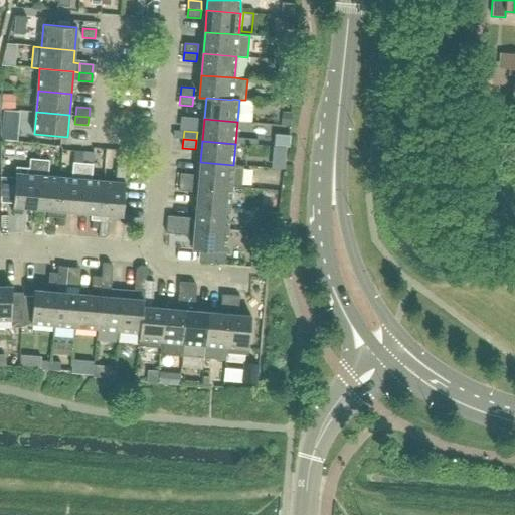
[(23,208),(35,209),(40,160),(30,159),(29,175),(16,174),(16,178),(1,177),(1,202),(13,203),(13,213),(22,214),(23,208)]
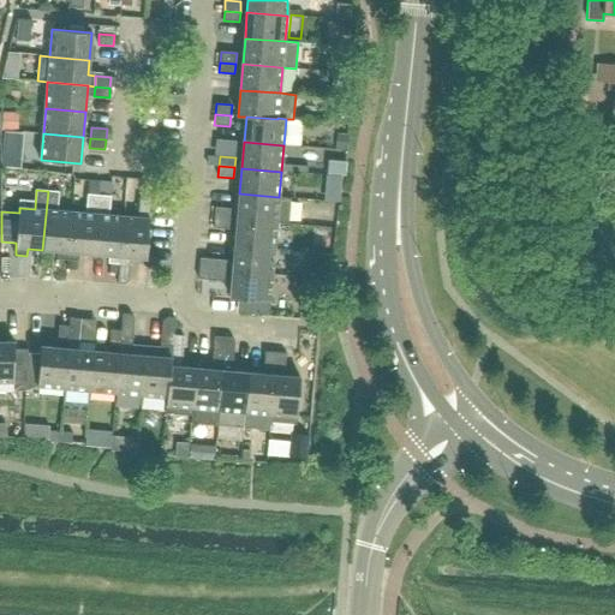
[(59,191),(48,191),(42,250),(58,251),(57,258),(67,260),(72,212),(58,210),(59,191)]
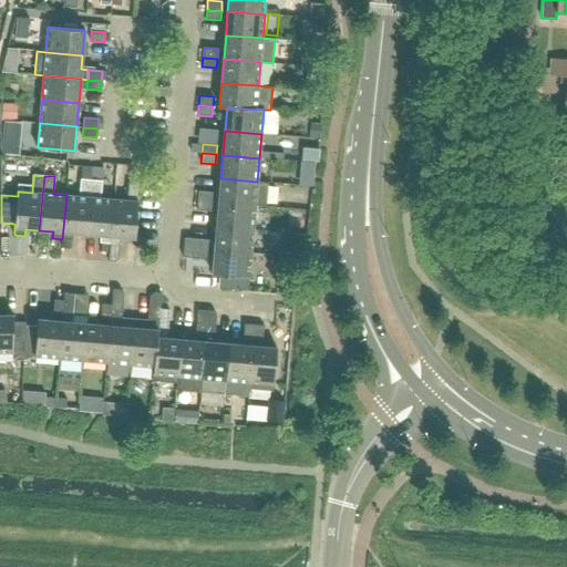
[(220,178),(218,203),(256,206),(256,205),(266,205),(267,183),(257,182),(220,178)]
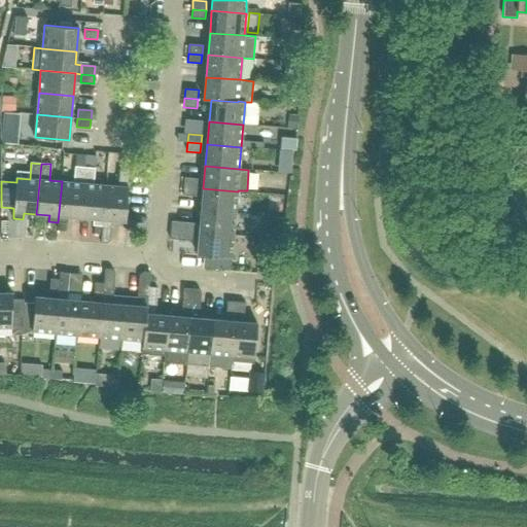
[(68,216),(81,217),(85,167),(75,167),(74,182),(62,181),(58,222),(68,223),(68,216)]
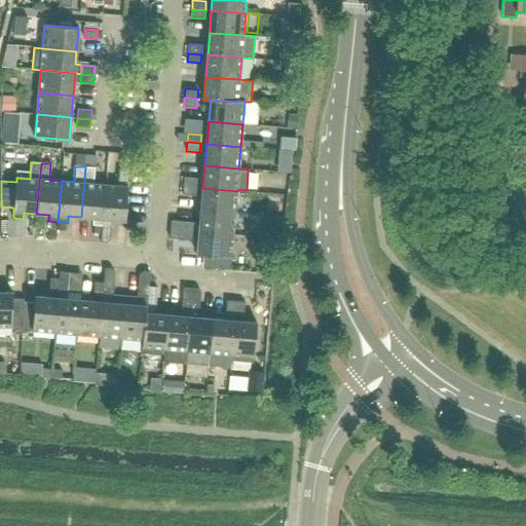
[(95,167),(85,166),(81,217),(94,218),(92,225),(102,226),(106,185),(94,184),(95,167)]
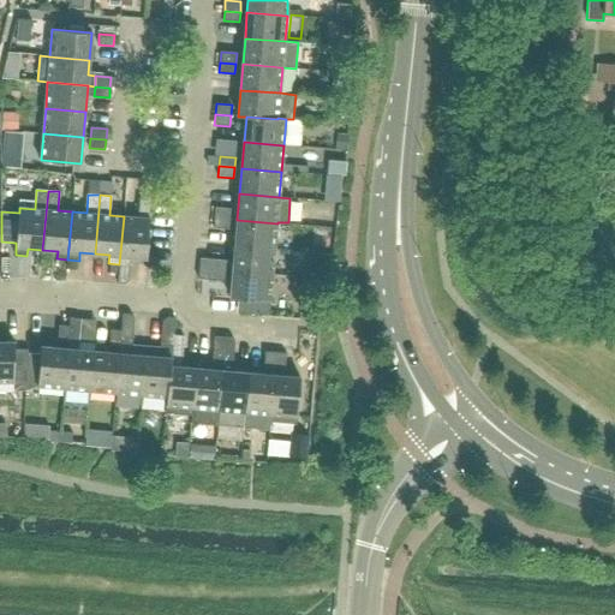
[(130,279),(131,266),(131,257),(147,258),(153,199),(139,198),(138,218),(124,216),(119,264),(118,284),(125,285),(130,279)]
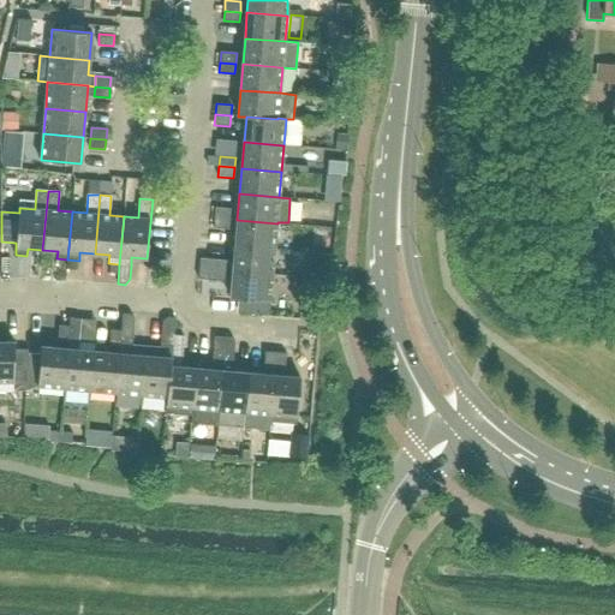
[(215,208),(215,218),(230,219),(231,209),(215,208)]
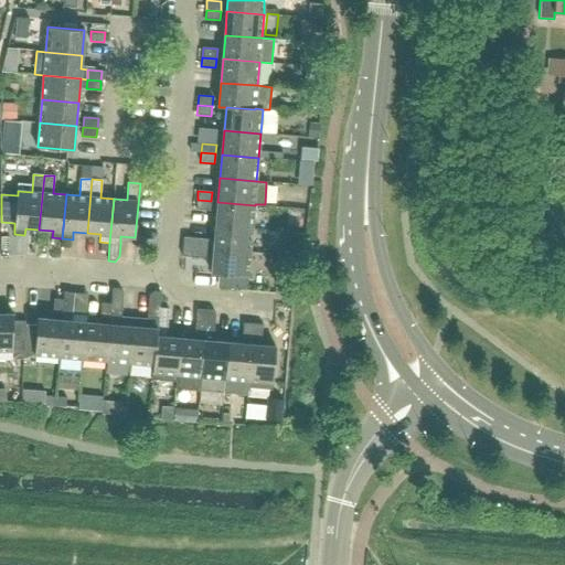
[(211,201),(198,200),(196,210),(211,211),(211,201)]
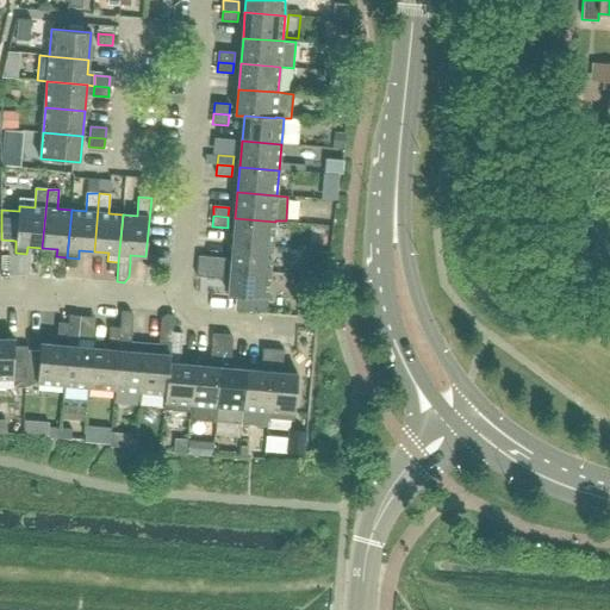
[(235,218),(232,243),(273,247),(275,222),(235,218)]
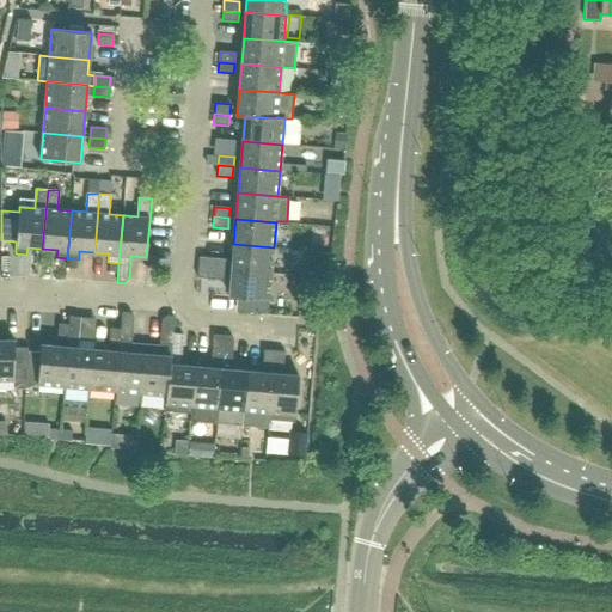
[(200,257),(199,267),(271,274),(274,248),(233,244),(232,259),(225,259),(200,257)]
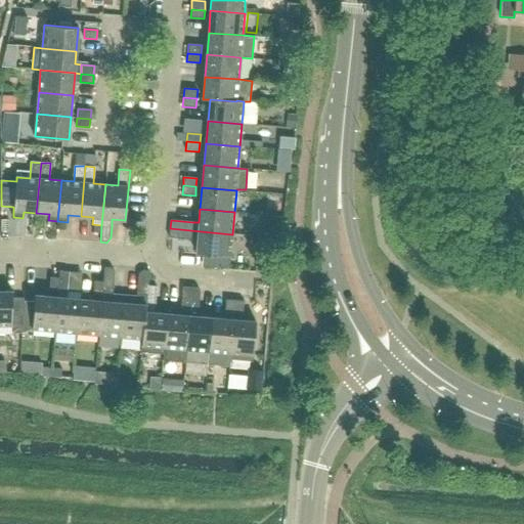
[(232,234),(170,228),(169,237),(198,241),(197,254),(230,257),(232,234)]
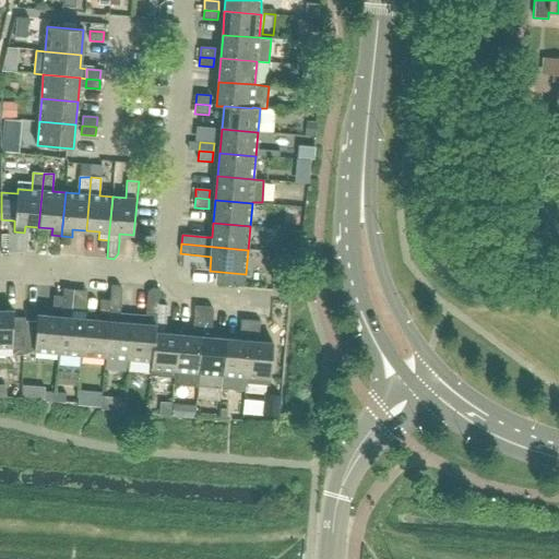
[(109,321),(108,321),(105,357),(129,359),(133,314),(120,313),(122,289),(119,285),(113,285),(110,300),(109,314),(109,321)]
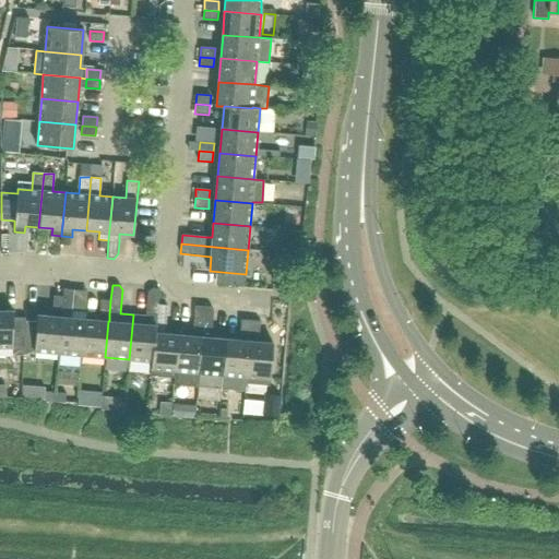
[(61,317),(59,353),(58,353),(57,367),(80,369),(81,355),(82,355),(85,319),(71,318),(73,294),(69,289),(64,288),(63,297),(62,310),(61,317)]
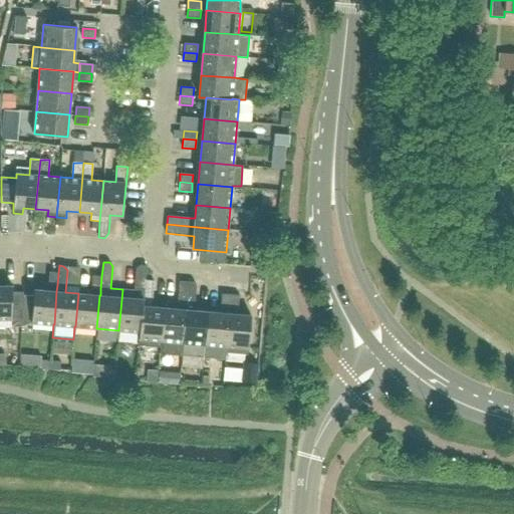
[(118,330),(140,332),(141,332),(143,306),(144,306),(146,280),(147,266),(141,265),(137,268),(135,290),(122,289),(118,330)]
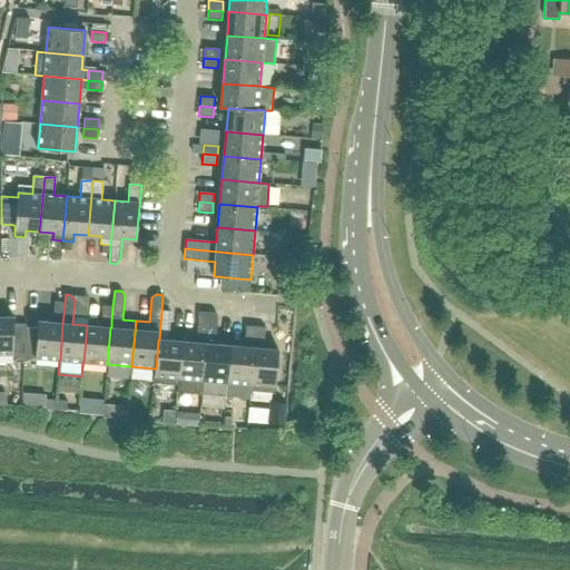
[(53,316),(64,316),(65,303),(55,302),(53,316)]
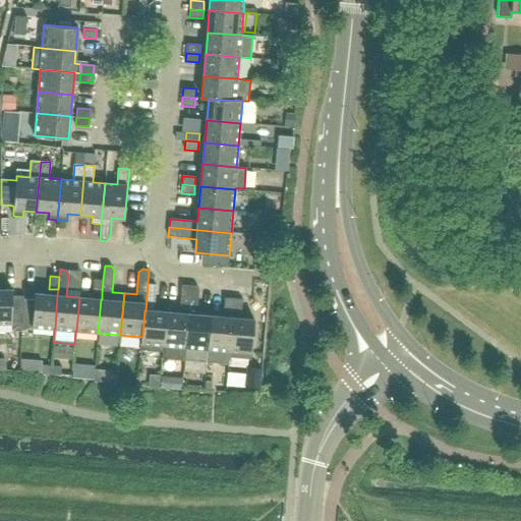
[(93,292),(102,293),(103,280),(94,280),(93,292)]
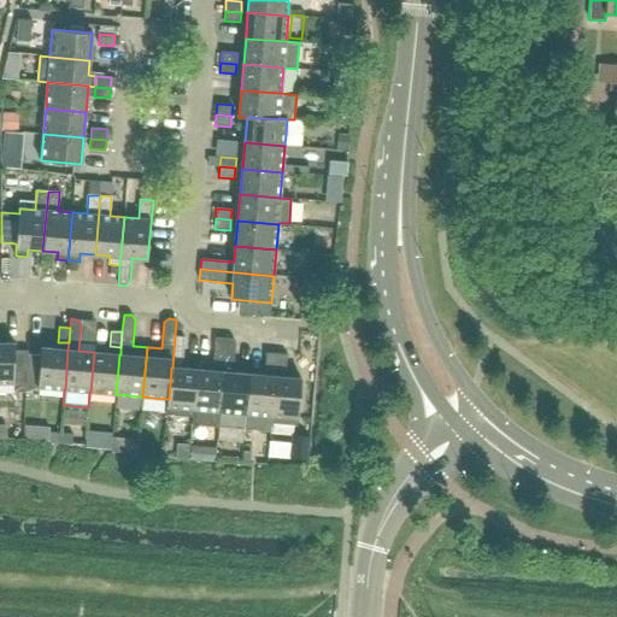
[(175,336),(172,368),(171,368),(169,399),(168,399),(166,415),(193,417),(197,370),(182,368),(184,338),(175,336)]
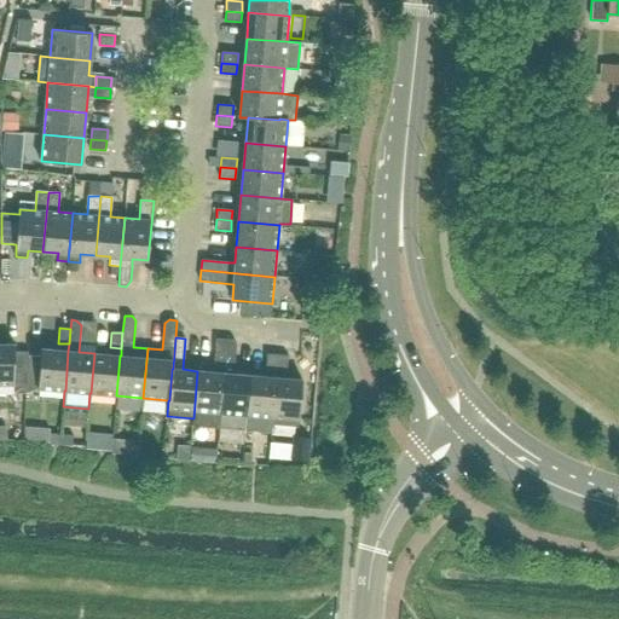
[(194,426),(219,428),(226,340),(217,339),(213,372),(197,371),(194,418),(194,426)]
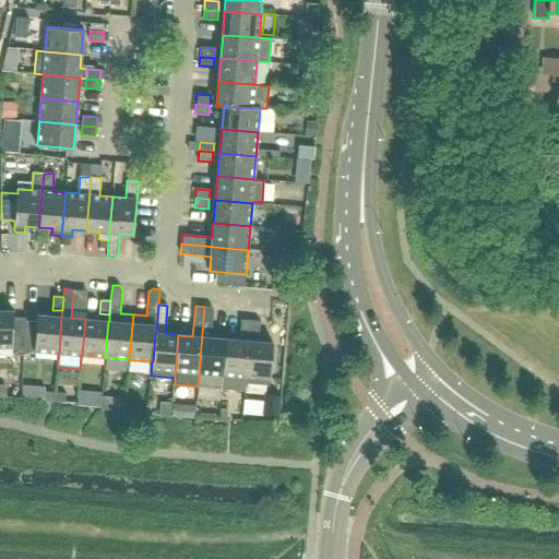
[(211,307),(204,307),(198,387),(222,389),(225,339),(212,337),(214,310),(211,307)]
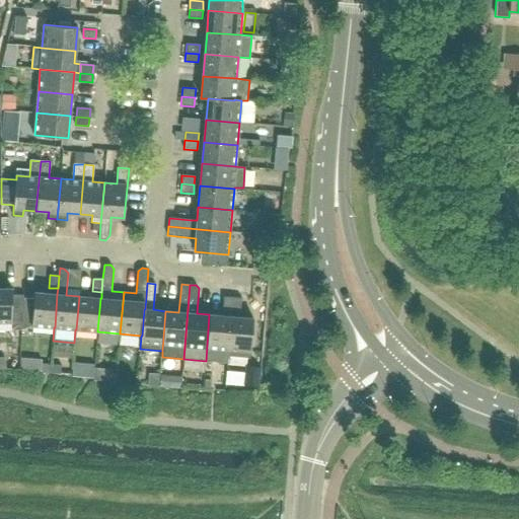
[(0,322),(12,322),(12,289),(0,288),(0,322)]
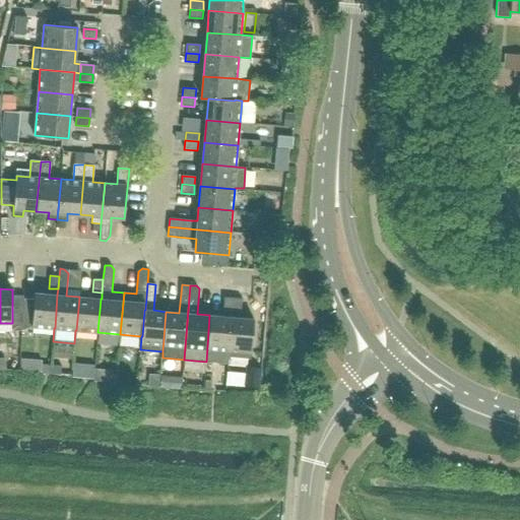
[(31,327),(54,328),(55,328),(57,295),(35,293),(31,327)]
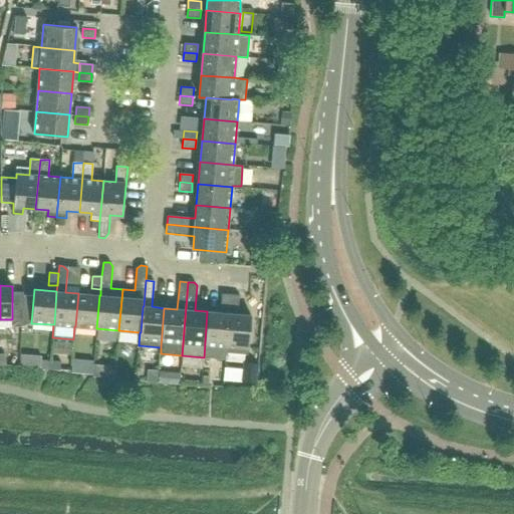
[(75,326),(96,328),(99,295),(78,293),(75,326)]
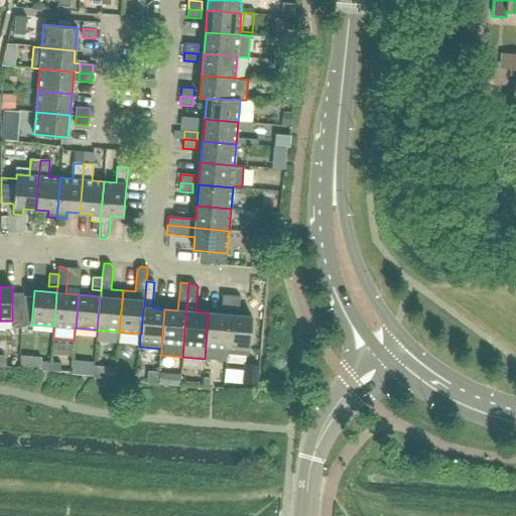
[(231,308),(232,295),(223,295),(222,307),(231,308)]
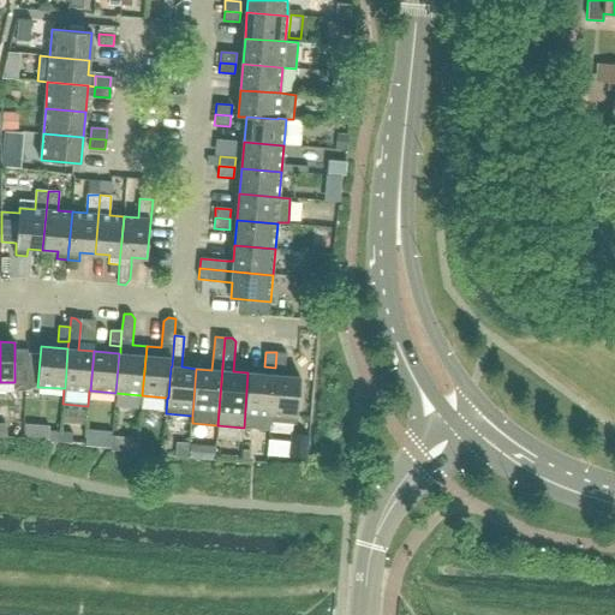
[(276,352),(275,368),(285,369),(286,353),(276,352)]
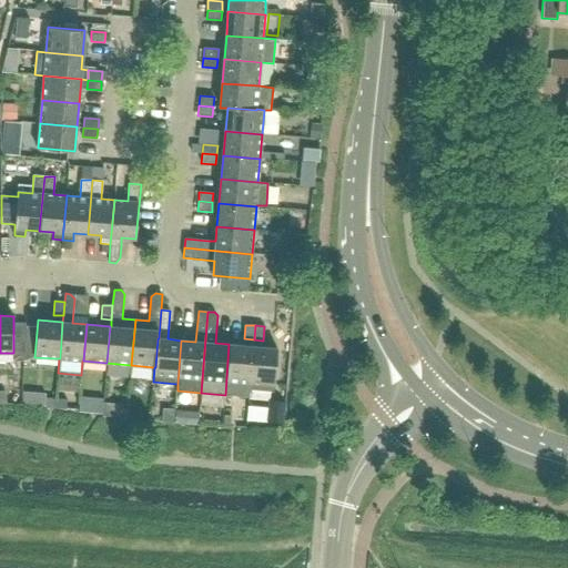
[(250,389),(253,346),(229,344),(225,395),(250,397),(250,389)]
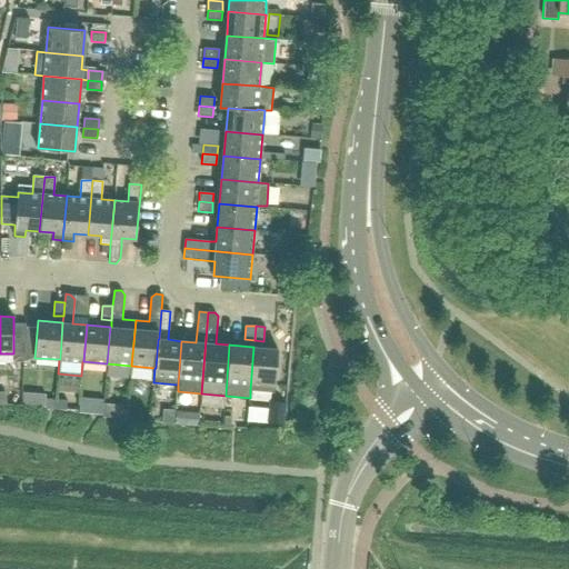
[(278,349),(253,347),(250,390),(275,392),(278,349)]
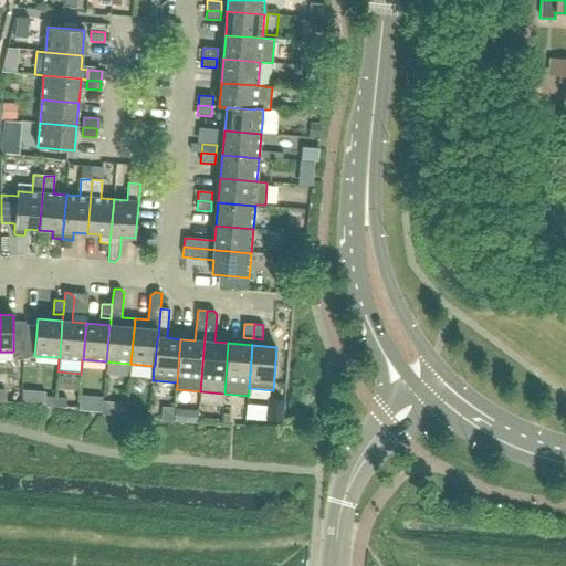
[(283,421),(284,401),(268,400),(266,420),(283,421)]
